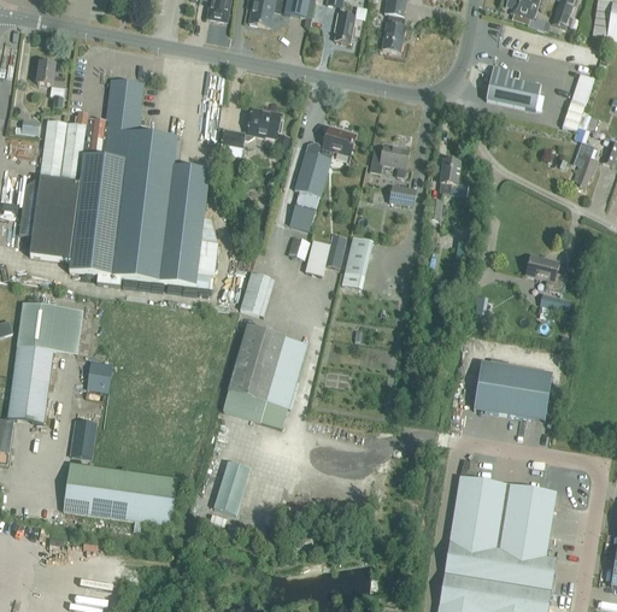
[(229,3),(229,0),(212,0),(209,17),(227,21),(230,3),(229,3)]
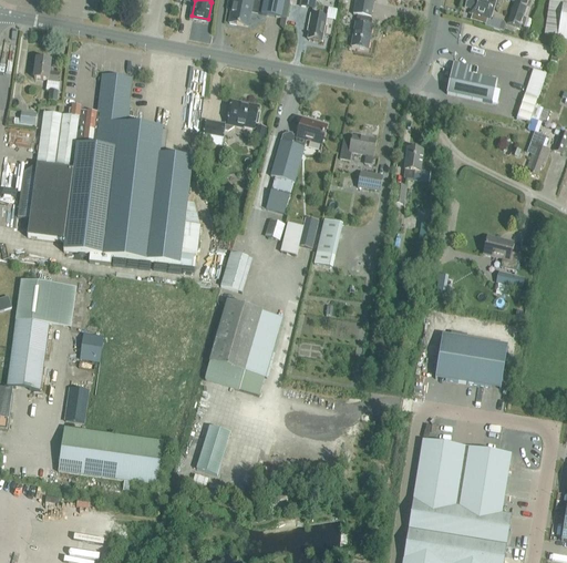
[(250,8),(261,10),(261,11),(287,16),(289,0),(264,0),(264,1),(258,0),(233,0),(229,20),(248,23),(250,8)]
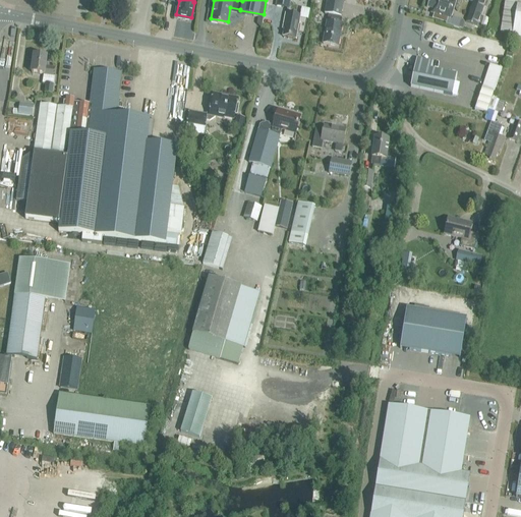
[(338,43),(342,21),(337,20),(338,13),(341,13),(343,0),(326,0),(325,10),(329,11),(323,41),(338,43)]
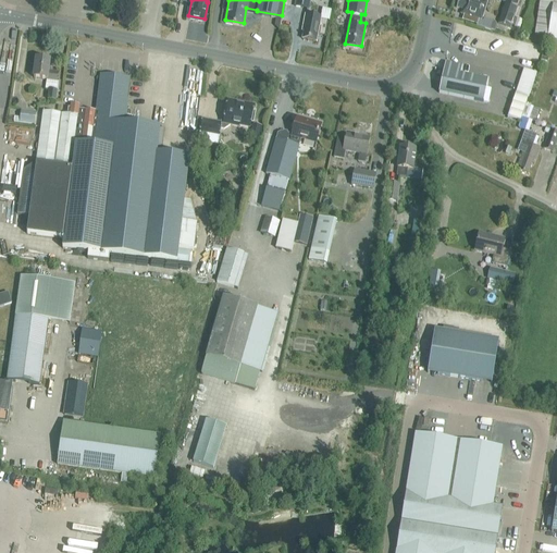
[(458,0),(457,4),(463,7),(462,10),(465,11),(463,16),(477,21),(479,15),(481,16),(486,0),(458,0)]
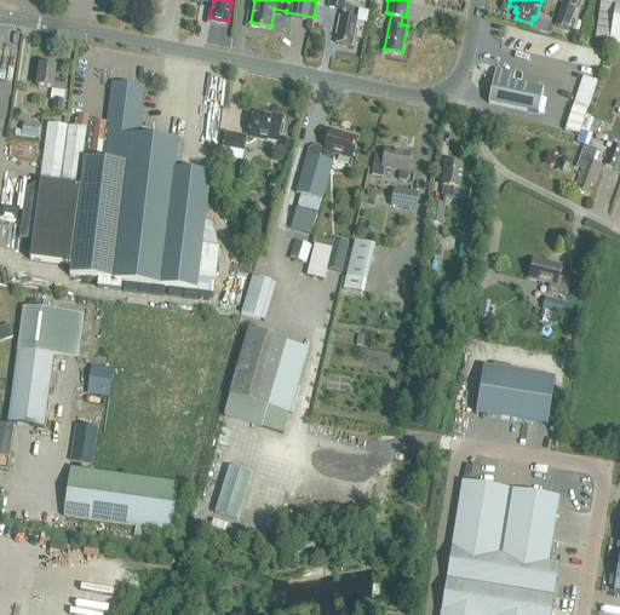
[(562,0),(555,22),(568,27),(577,0),(562,0)]
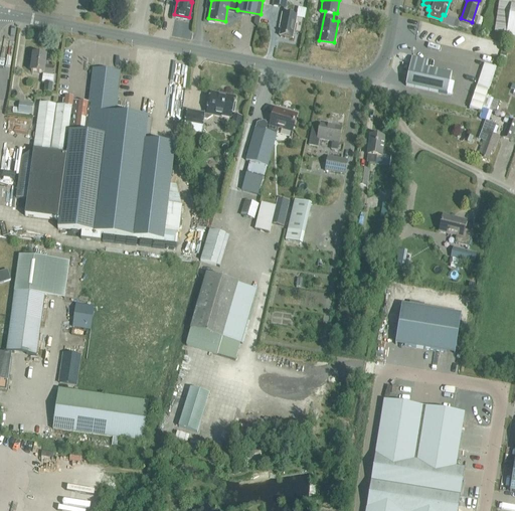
[(505,34),(514,34),(514,3),(509,3),(505,34)]
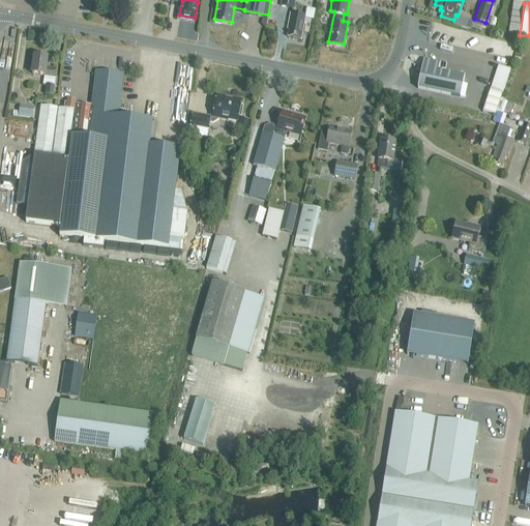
[(288,26),(289,26),(288,33),(300,36),(302,29),(310,30),(308,31),(310,32),(313,17),(312,17),(312,18),(304,17),(305,13),(290,11),(288,26)]
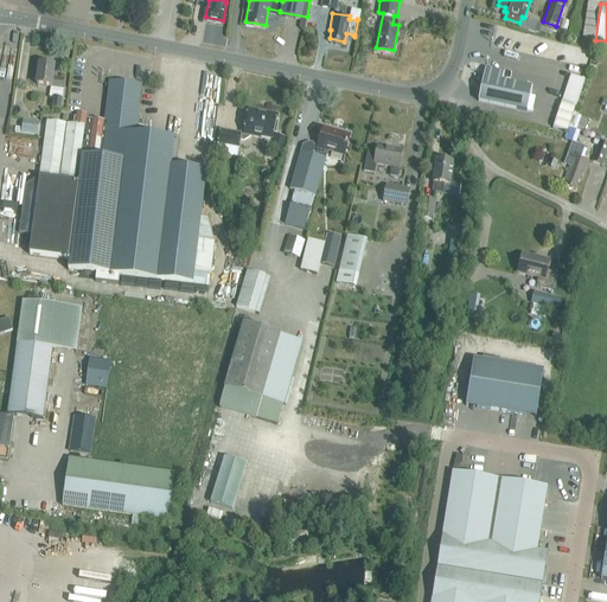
[(36,74),(34,78),(37,79),(37,81),(51,83),(62,84),(62,83),(63,76),(52,75),(55,62),(39,59),(38,72),(36,74)]
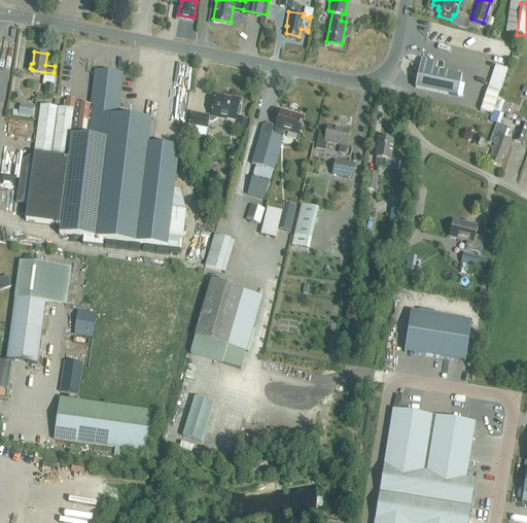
[(435,68),(437,60),(422,56),(416,84),(457,94),(458,93),(462,94),(464,80),(460,79),(462,73),(435,68)]
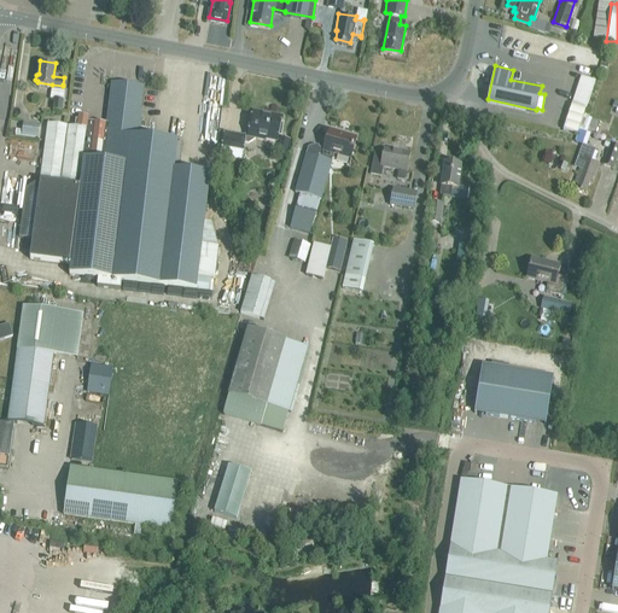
[(572,99),(586,104),(595,77),(581,73),(572,99)]
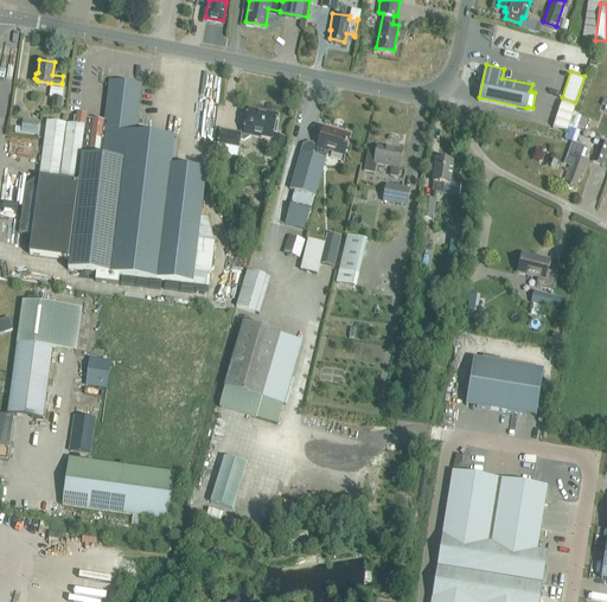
[(205,283),(206,269),(211,269),(215,241),(198,238),(206,168),(171,164),(174,136),(136,132),(139,114),(135,114),(139,82),(112,78),(107,117),(75,114),(74,122),(48,119),(40,174),(25,181),(19,229),(32,231),(30,250),(70,256),(68,267),(96,270),(95,277),(119,280),(119,273),(158,277),(205,283)]
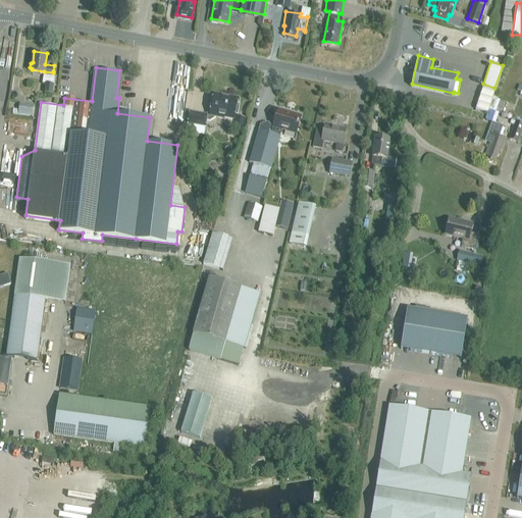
[(54,82),(46,81),(45,90),(53,91),(54,82)]
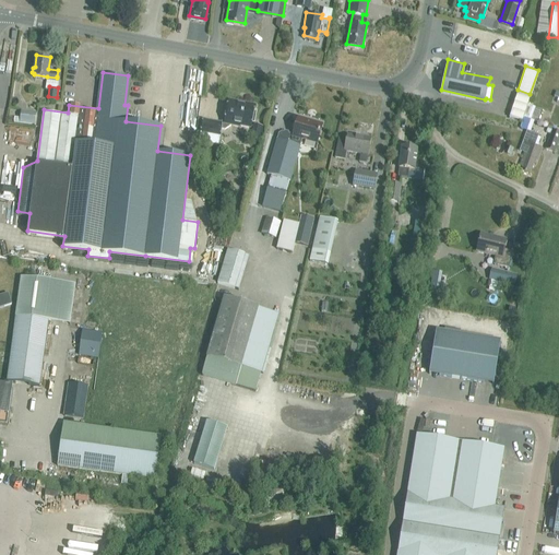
[(250,125),(254,103),(229,97),(225,118),(224,117),(222,119),(222,120),(203,116),(200,129),(219,132),(222,126),(225,126),(232,121),(239,124),(239,122),(250,125)]
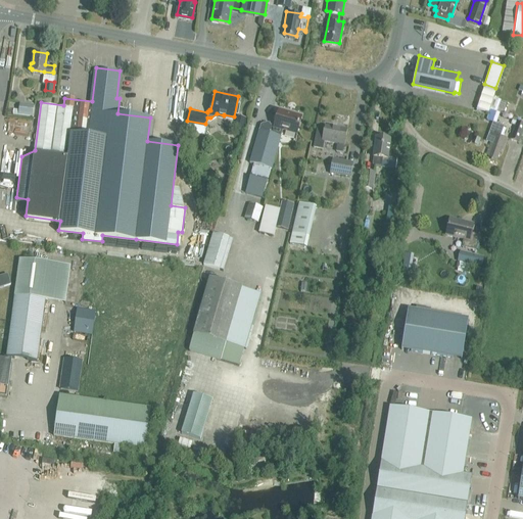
[(486,116),(492,119),(501,97),(494,95),(486,116)]
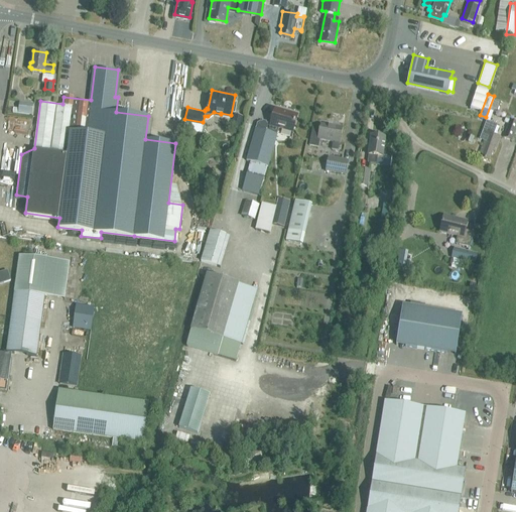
[(14,99),(12,110),(32,112),(34,100),(19,98),(19,99),(14,99)]
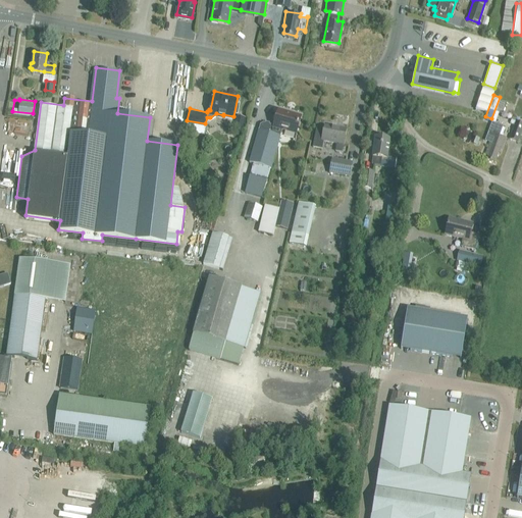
[(249,159),(254,161),(246,190),(261,194),(269,165),(271,165),(280,134),(282,126),(296,131),(301,114),(278,107),(274,124),(271,123),(271,122),(270,122),(263,120),(261,122),(259,127),(258,127),(249,159)]
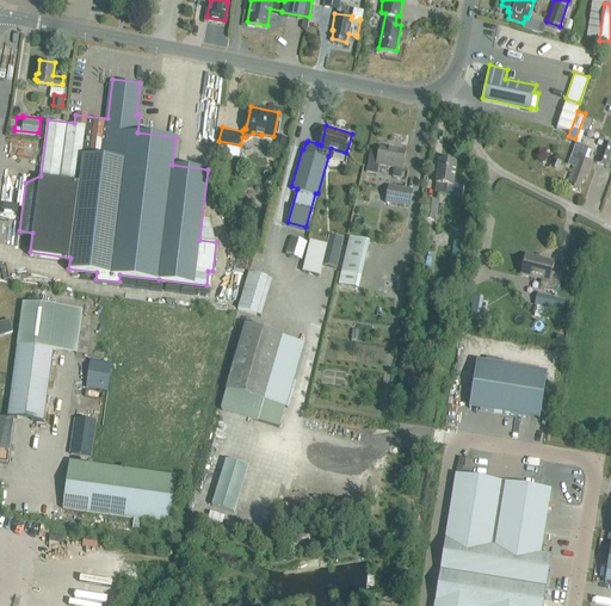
[(576,140),(571,158),(575,159),(568,177),(572,178),(571,183),(579,186),(584,174),(587,175),(593,158),(585,154),(588,143),(576,140)]
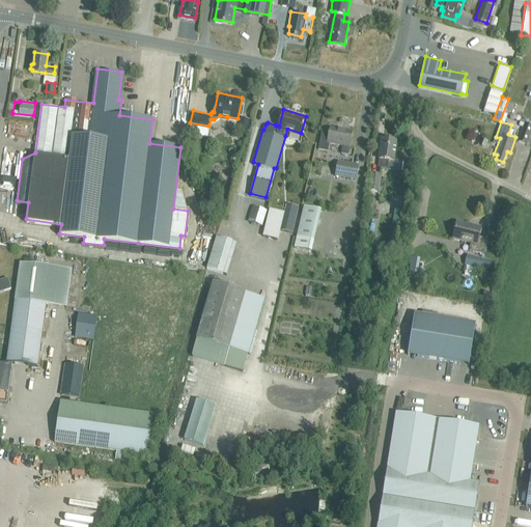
[(530,131),(530,122),(525,121),(519,139),(528,142),(530,131)]
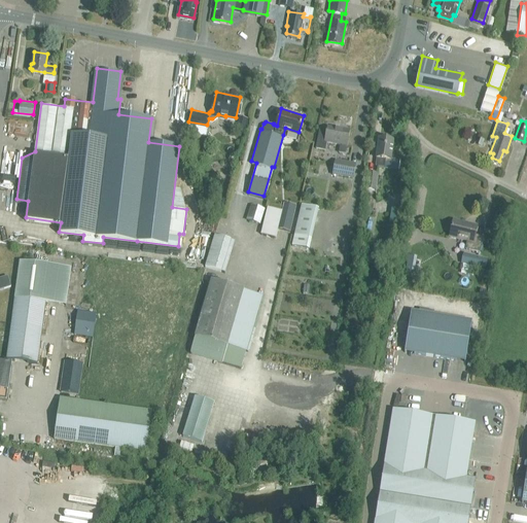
[(345,151),(350,128),(343,126),(343,128),(327,125),(327,128),(320,127),(316,145),(325,147),(326,139),(341,141),(339,149),(345,151)]
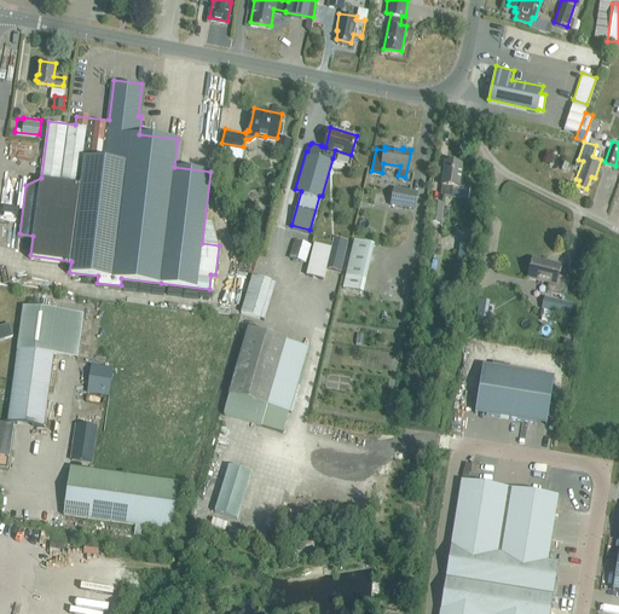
[(443,183),(441,191),(452,192),(453,184),(460,184),(460,183),(464,184),(466,175),(461,174),(462,162),(455,161),(455,157),(446,156),(446,160),(445,160),(443,183)]
